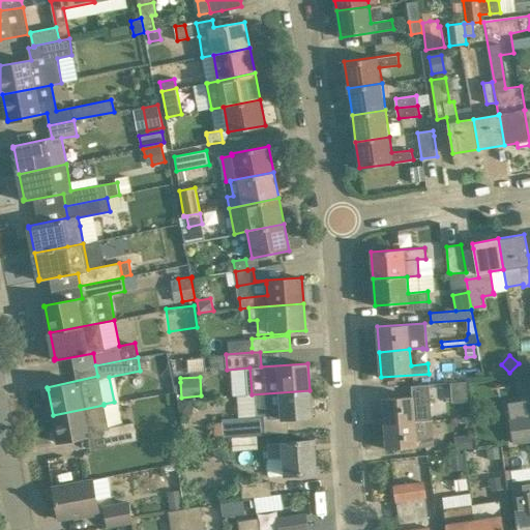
[(451,381),(450,399),(467,399),(467,381),(451,381)]
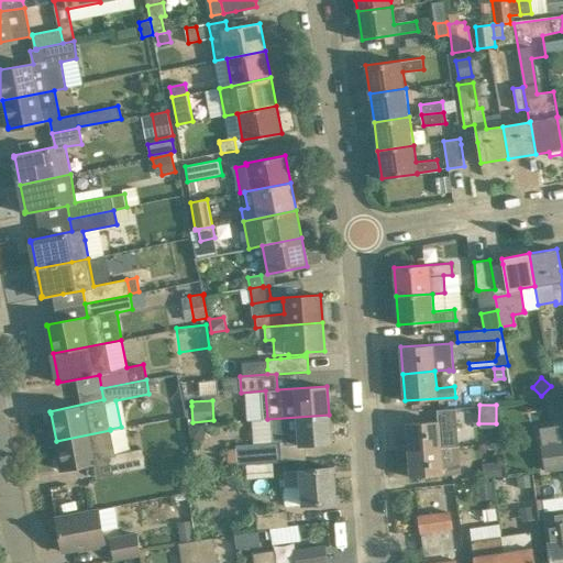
[(406,422),(408,451),(443,448),(459,446),(459,445),(457,445),(454,409),(437,410),(438,420),(406,422)]
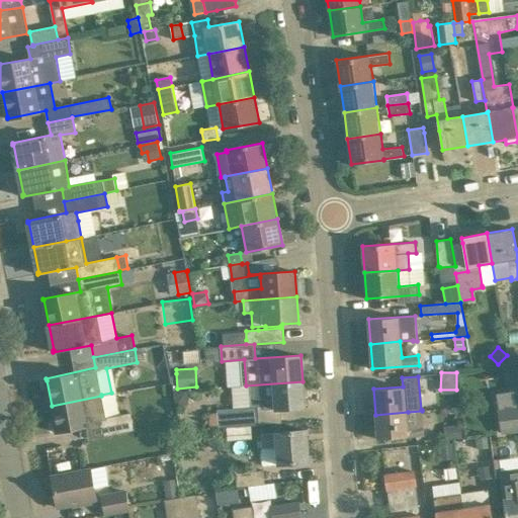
[(305,407),(303,381),(246,385),(232,386),(234,408),(217,409),(217,412),(219,427),(267,423),(266,410),(284,409),(305,407)]
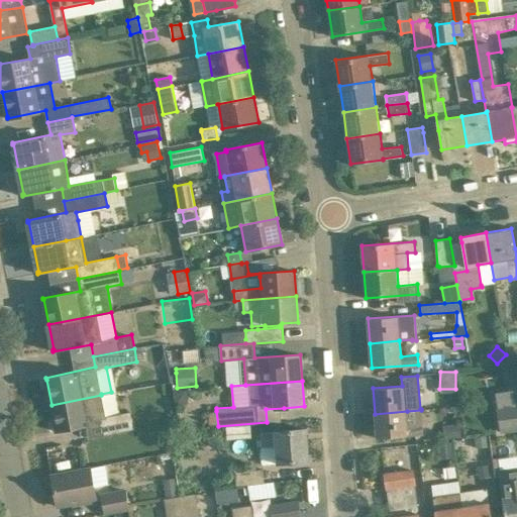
[(176,405),(189,403),(187,389),(174,391),(176,405)]
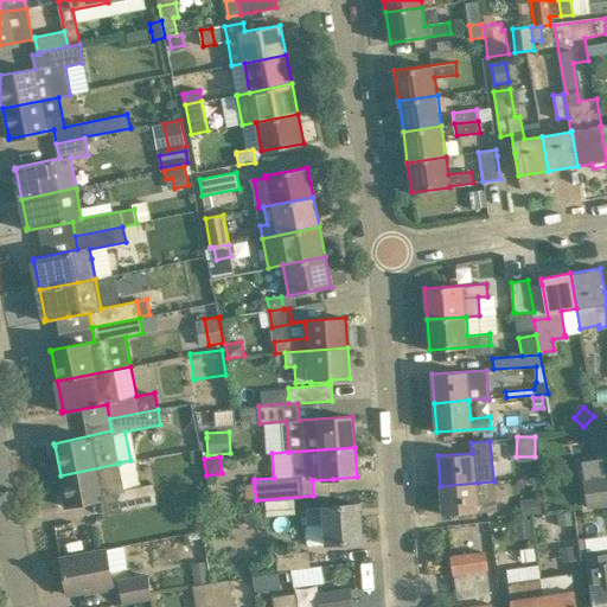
[(123,490),(119,464),(61,475),(66,504),(65,504),(66,506),(106,499),(104,494),(120,492),(122,511),(157,504),(153,484),(123,490)]
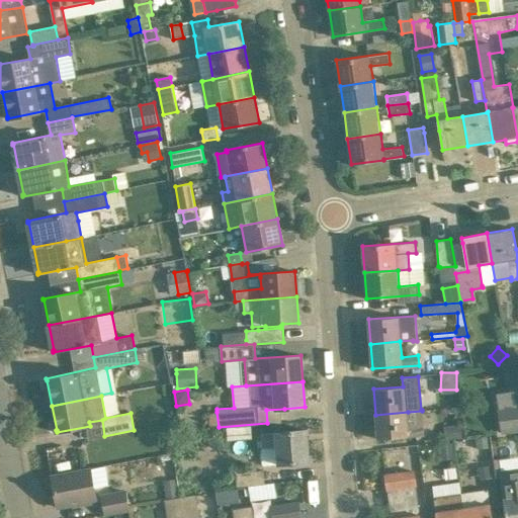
[(517,431),(517,404),(511,406),(504,407),(489,409),(488,409),(492,434),(492,435),(496,435),(517,431)]
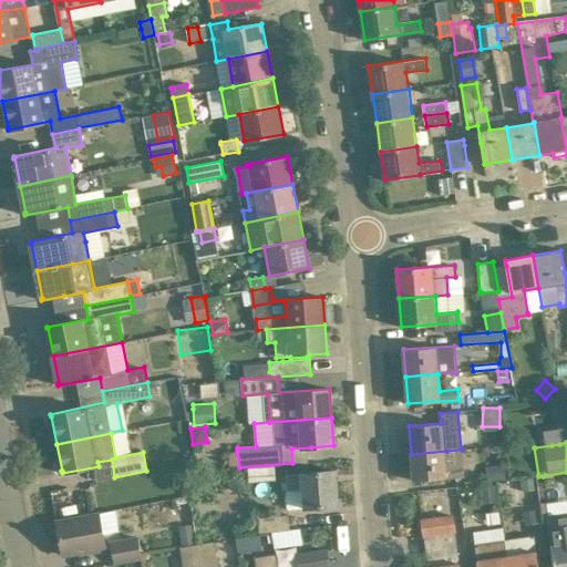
[(413,481),(464,476),(462,450),(446,451),(411,454),(413,481)]
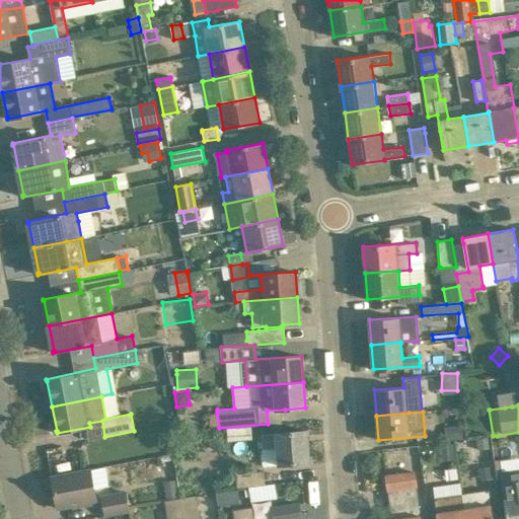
[(218,426),(217,413),(209,414),(210,427),(218,426)]
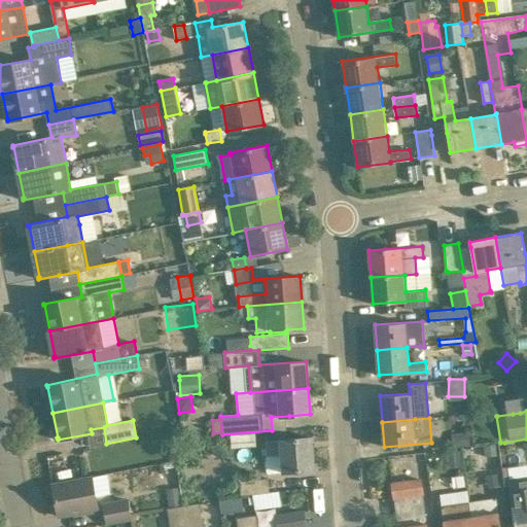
[(478,424),(478,440),(495,440),(495,424),(478,424)]
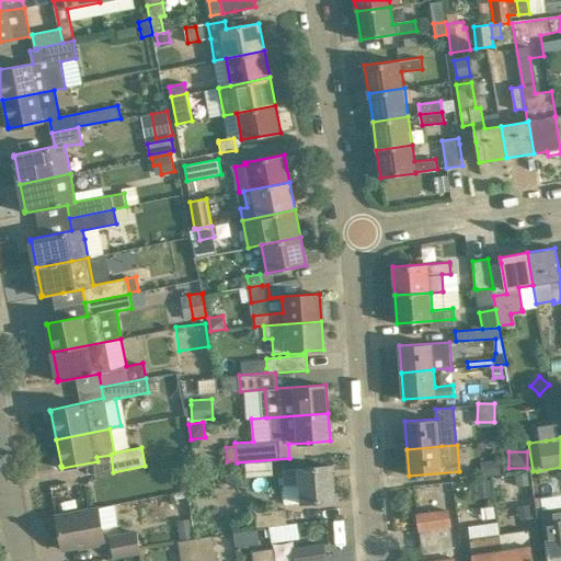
[(482,477),(501,474),(500,460),(481,462),(482,477)]
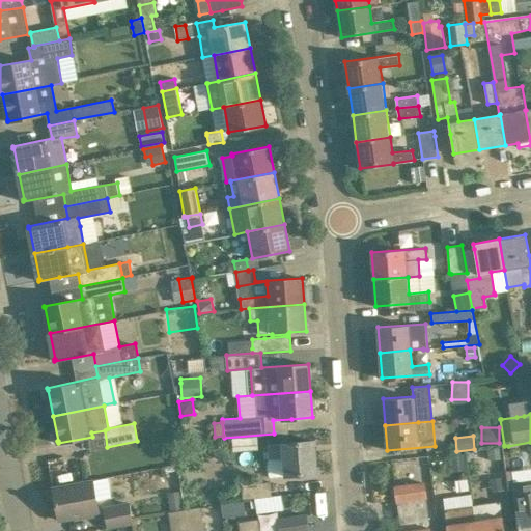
[(286,476),(296,475),(316,473),(314,440),(268,444),(269,458),(284,458),(286,476)]
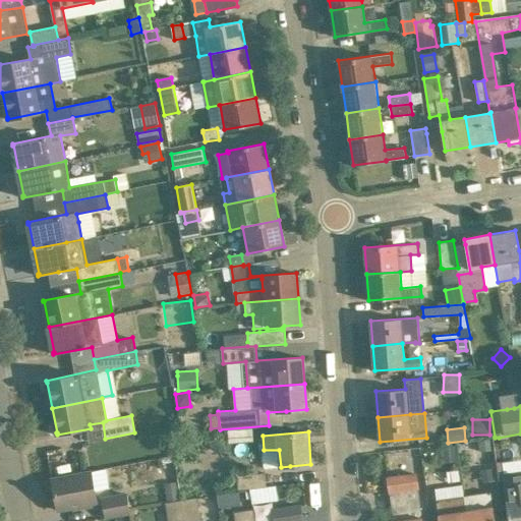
[(478,441),(479,451),(493,450),(490,440),(478,441)]
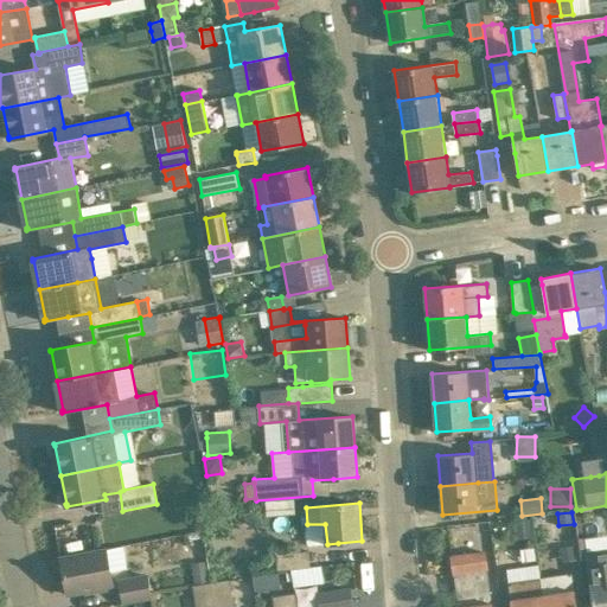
[(532,536),(530,518),(515,521),(517,540),(532,536)]
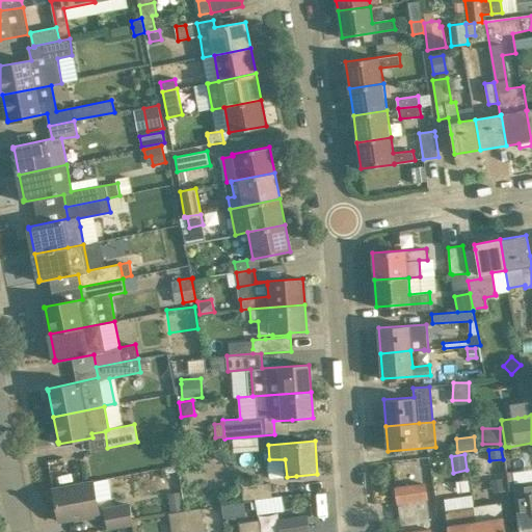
[(74,483),(74,485),(53,488),(59,521),(83,516),(83,519),(101,514),(99,502),(94,481),(92,482),(92,480),(74,483)]
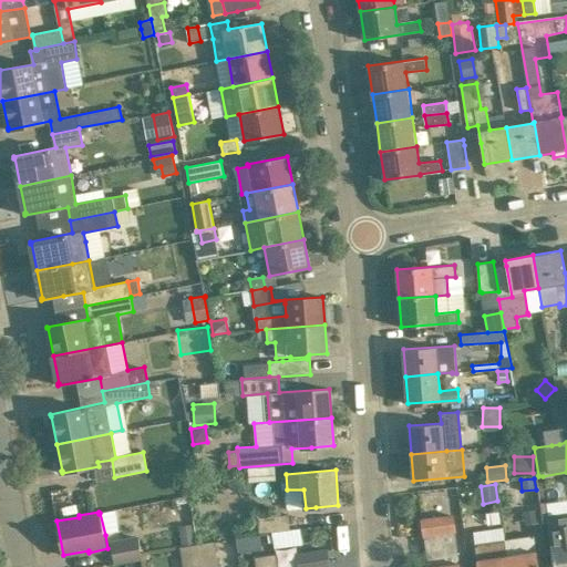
[(566,566),(566,513),(548,515),(547,516),(548,522),(547,522),(550,547),(552,547),(554,566),(566,566)]
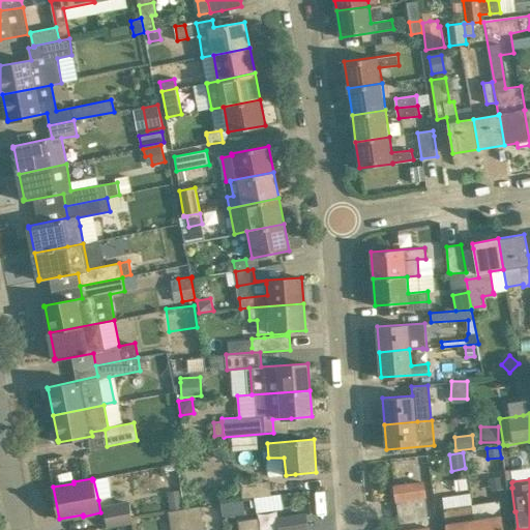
[(179,481),(164,483),(168,510),(182,508),(179,481)]
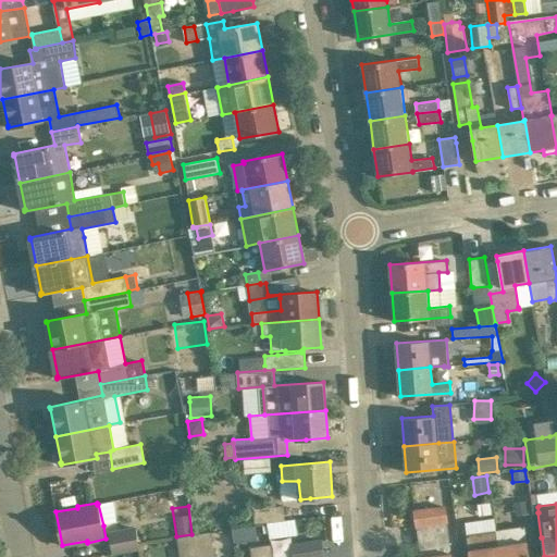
[(284,506),(254,508),(255,523),(267,522),(285,521),(284,506)]
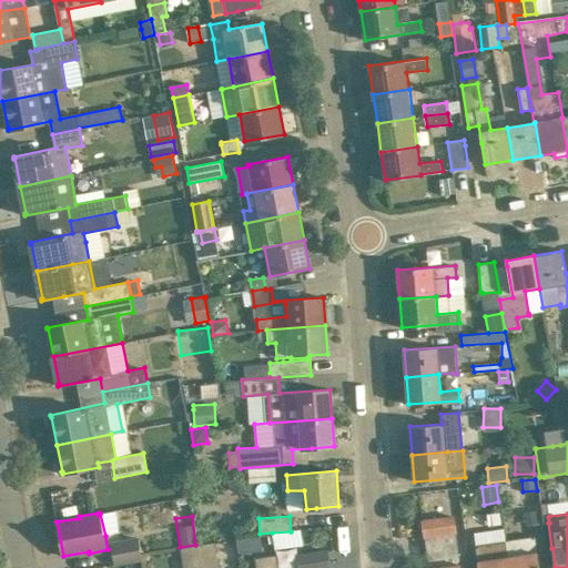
[(460,567),(454,516),(445,517),(423,520),(429,567),(460,567)]
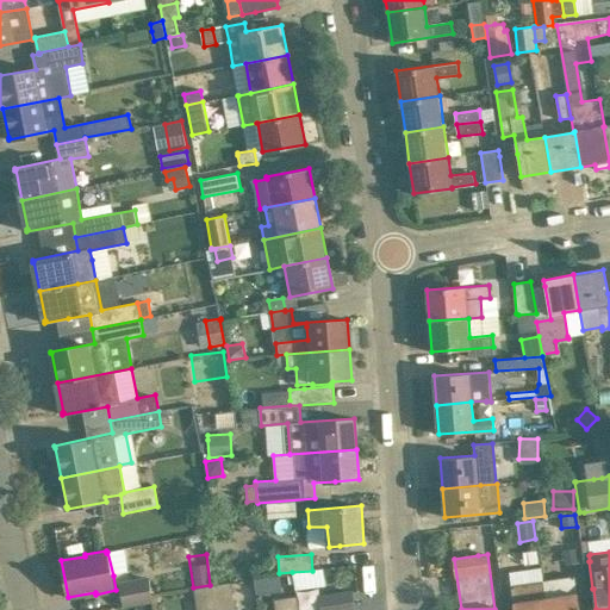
[(579,609),(574,576),(548,580),(543,580),(547,609),(579,609)]
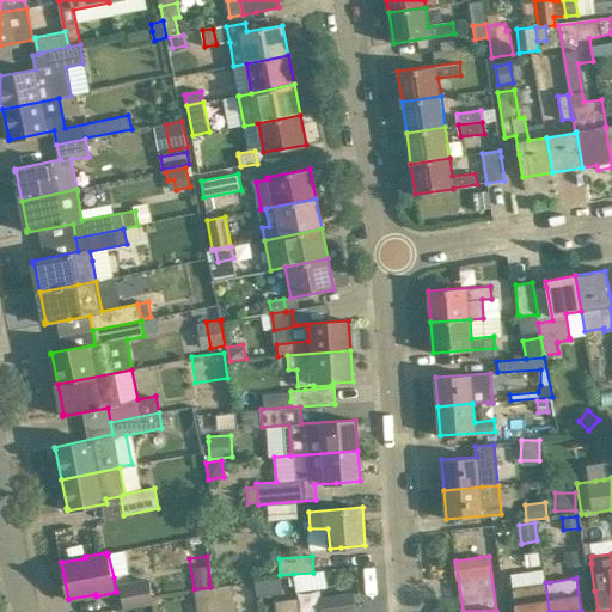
[(150,579),(118,585),(122,610),(154,604),(150,579)]
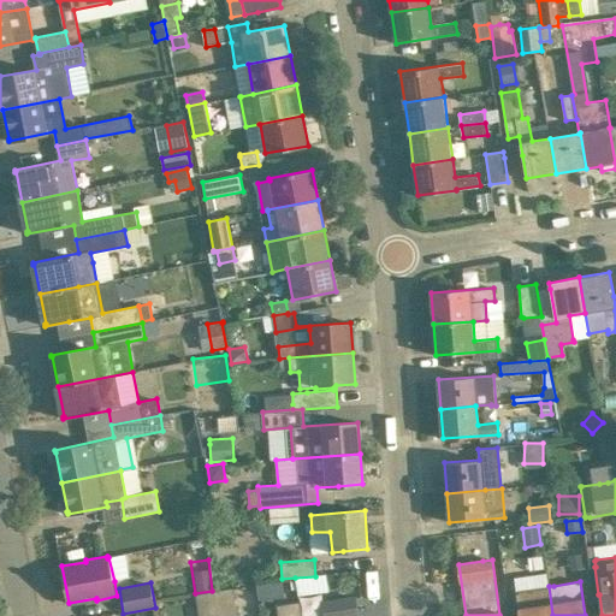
[(552,615),(549,586),(516,591),(519,615),(552,615)]
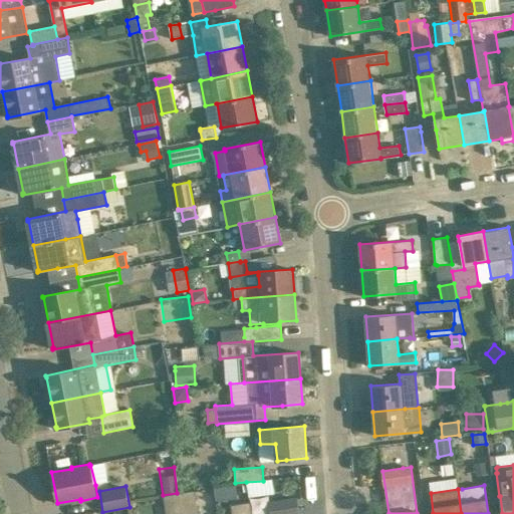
[(179,494),(182,513),(197,513),(194,491),(179,494)]
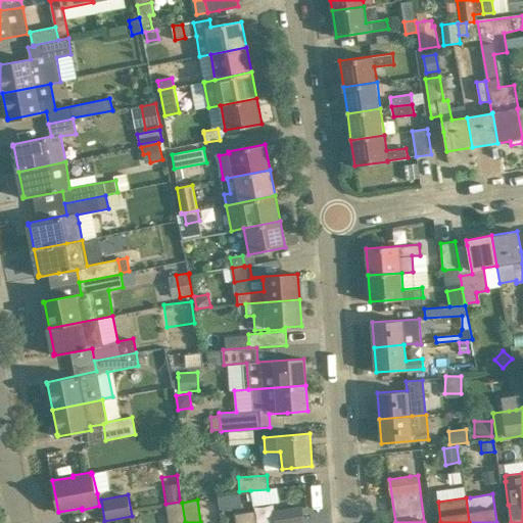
[(185,522),(182,503),(167,506),(169,522),(185,522)]
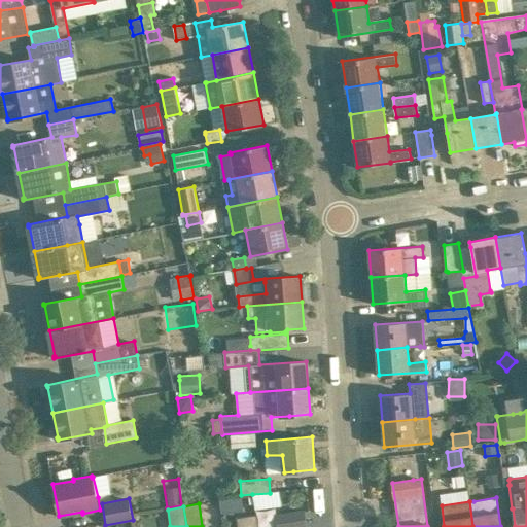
[(305,526),(304,512),(276,515),(278,526),(305,526)]
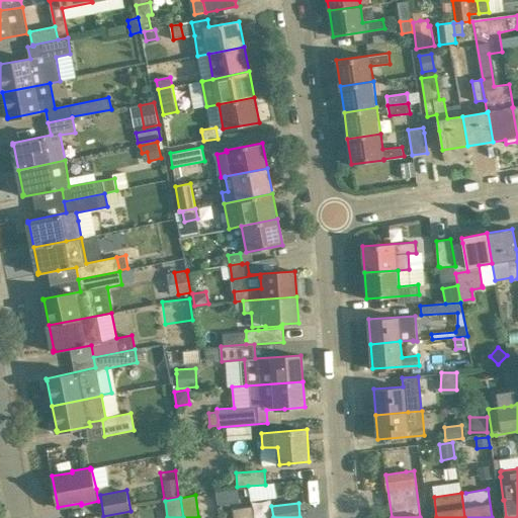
[(243,517),(253,517),(252,506),(242,507),(243,517)]
